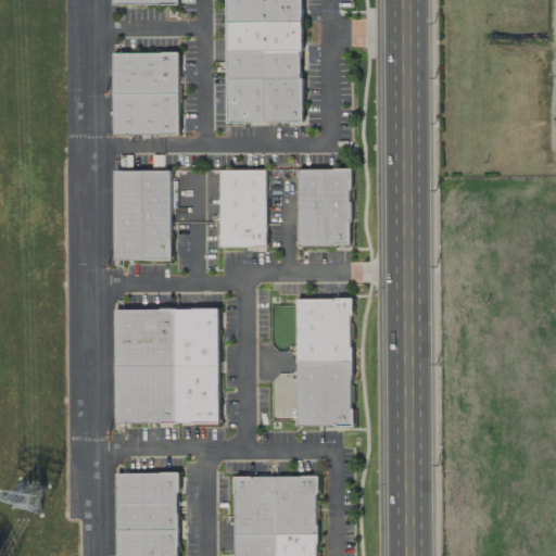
[(227,0),(227,23),(302,22),(302,0),(227,0)]
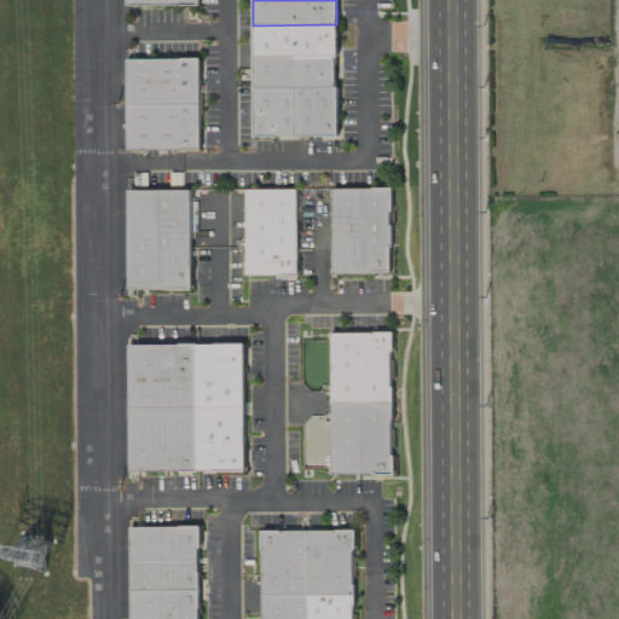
[(253,25),(253,57),(334,56),(336,56),(336,24),(253,25)]
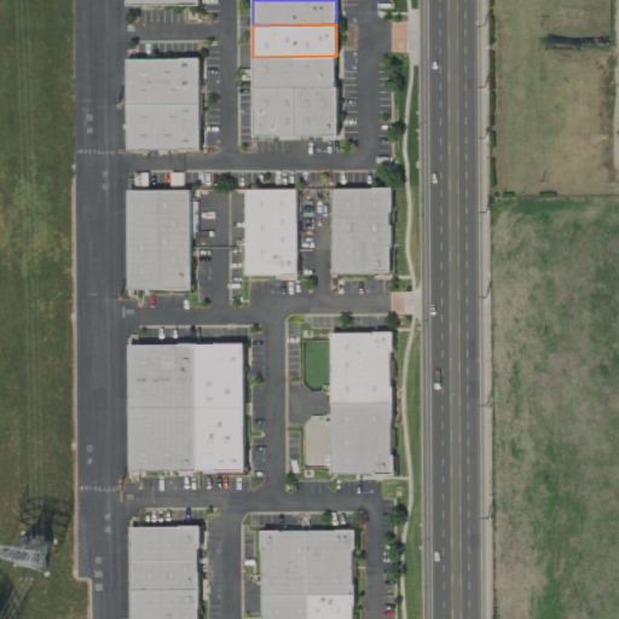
[(253,57),(253,90),(294,88),(334,88),(334,56),(253,57)]
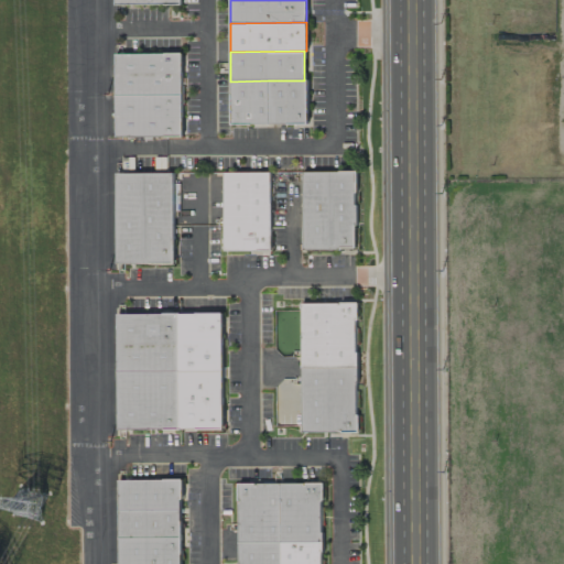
[(116,54),(181,54),(181,95),(116,96),(116,54)]
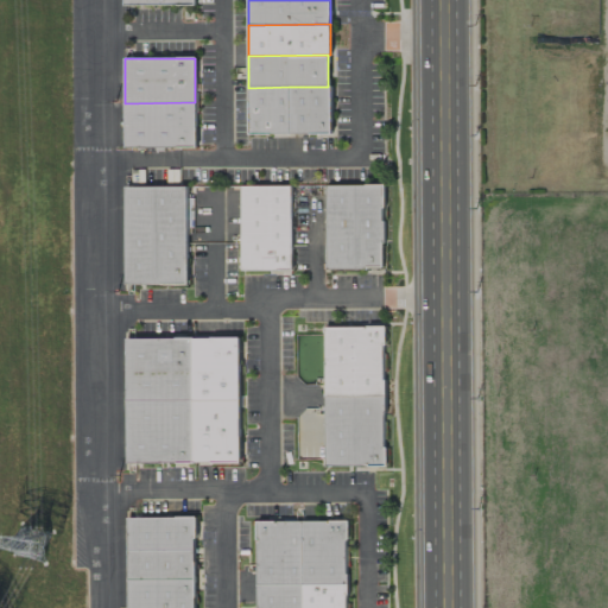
[(248,88),(249,134),(290,134),(289,87),(248,88)]
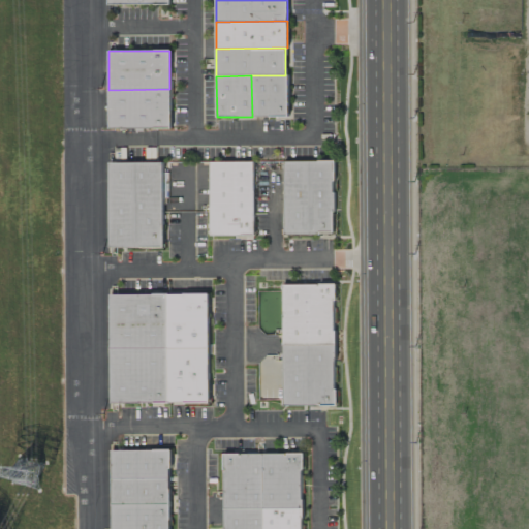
[(251,75),(285,75),(287,75),(287,116),(252,117),(251,75)]
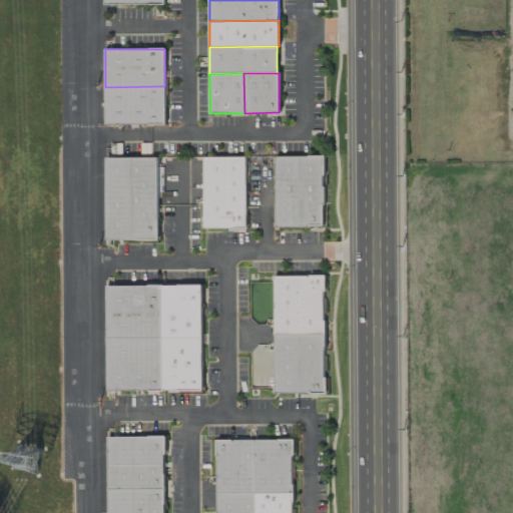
[(105,87),(105,124),(164,124),(164,86),(105,87)]
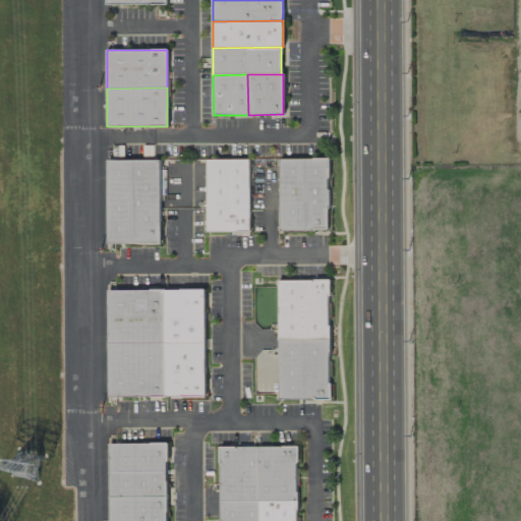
[(280,159),(329,159),(329,178),(327,178),(327,189),(329,189),(329,208),(328,208),(328,229),(313,229),(313,231),(280,231),(280,159)]
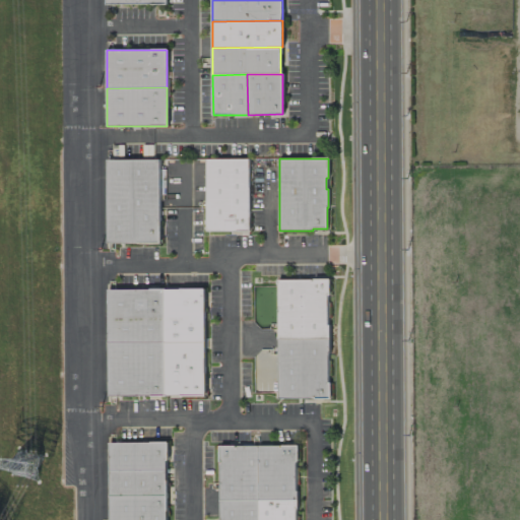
[(107,160),(159,159),(159,243),(108,243),(107,160)]
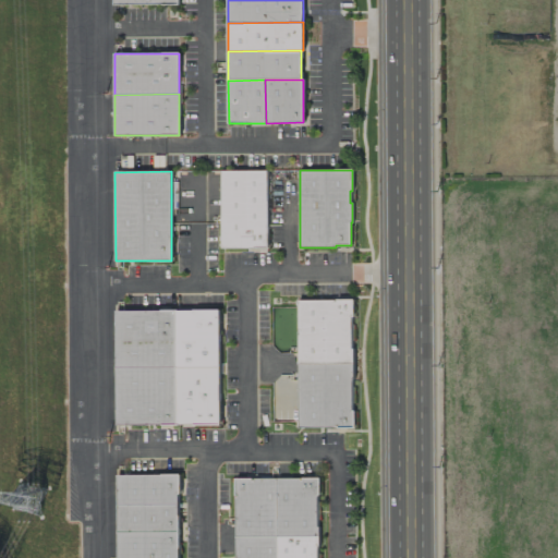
[(221,171),(267,171),(267,247),(221,249),(221,171)]
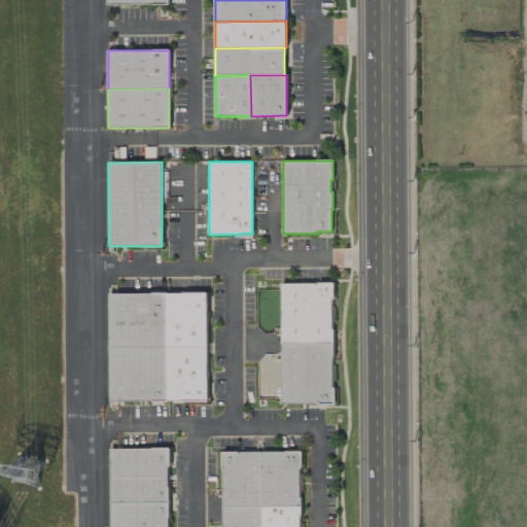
[(282,283),(334,283),(334,299),(331,299),(331,329),(334,329),(334,344),(282,344),(282,283)]
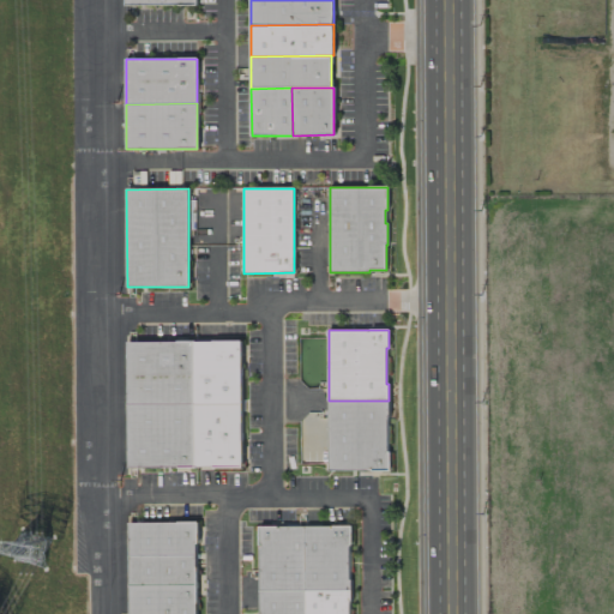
[(127,342),(193,342),(193,404),(127,405),(127,342)]
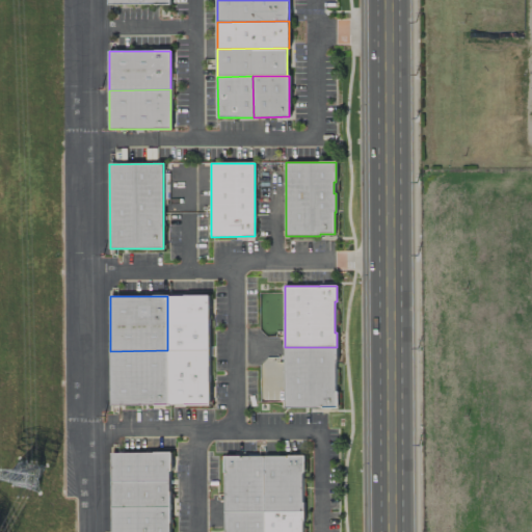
[(167,296),(209,296),(209,350),(167,350),(167,296)]
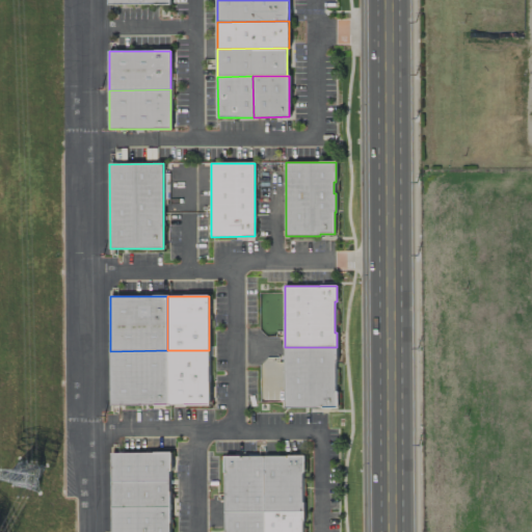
[(285,347),(285,408),(338,408),(338,391),(335,391),(335,362),(337,362),(337,347),(285,347)]
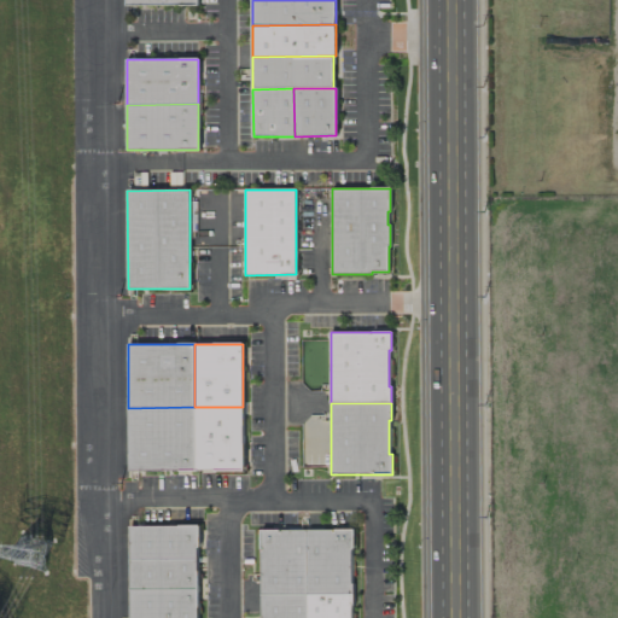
[(194,407),(128,408),(128,471),(196,471),(194,407)]
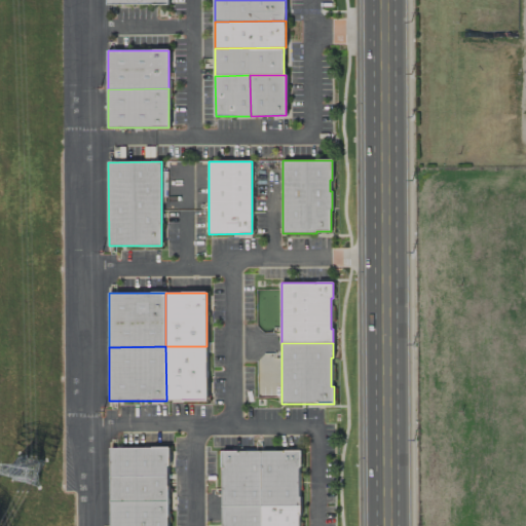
[(207,346),(207,401),(166,401),(165,346),(207,346)]
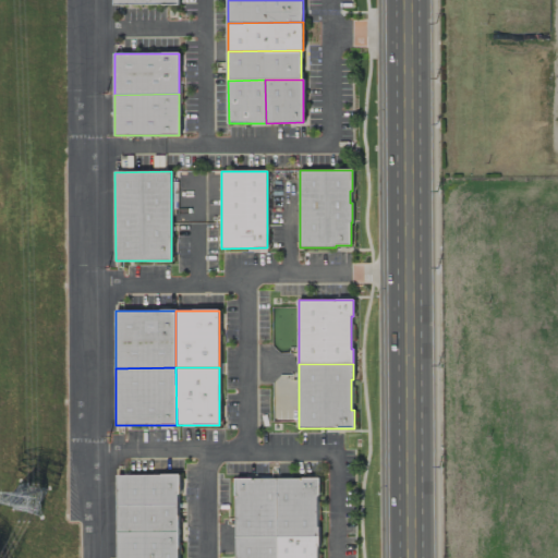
[(117,475),(180,475),(180,494),(178,494),(178,505),(118,505),(117,475)]
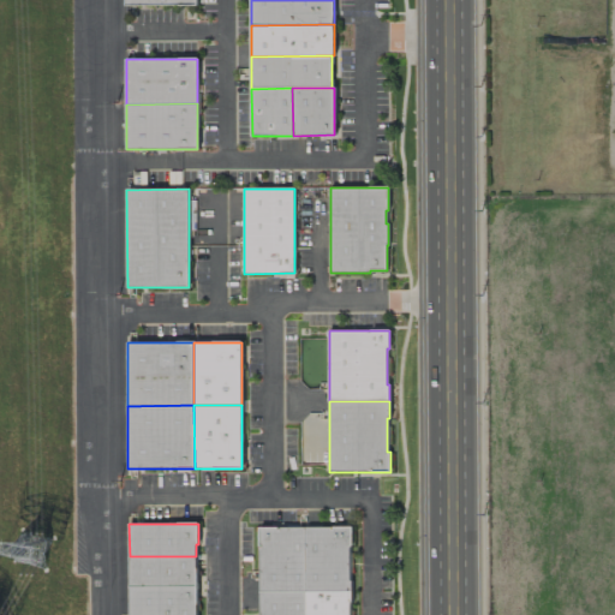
[(260,527),(305,527),(305,591),(260,592),(260,527)]
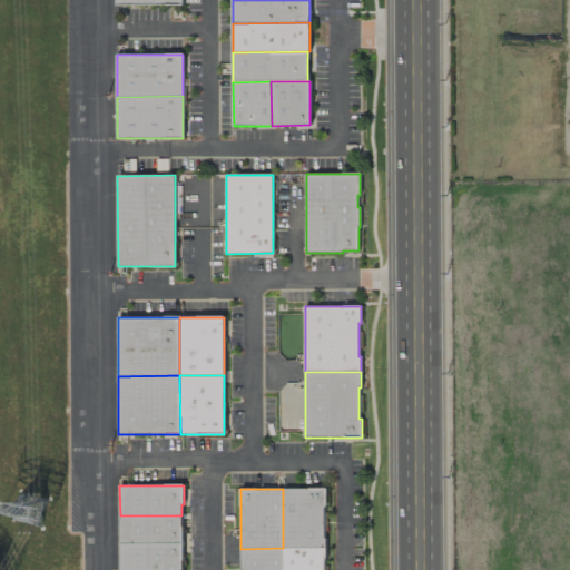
[(283,489),(326,489),(326,505),(326,539),(326,548),(283,548),(283,489)]
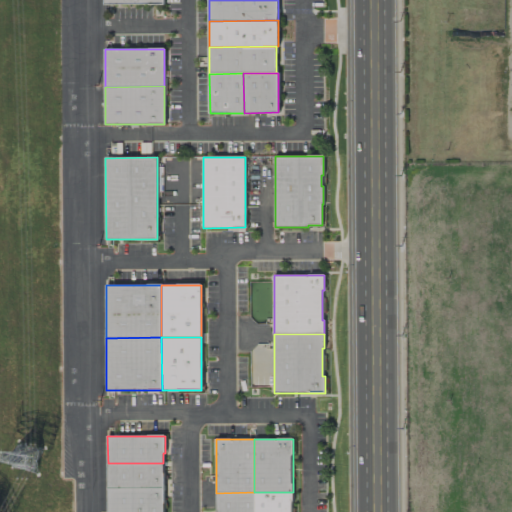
[(108,463),(108,488),(163,488),(163,463),(108,463)]
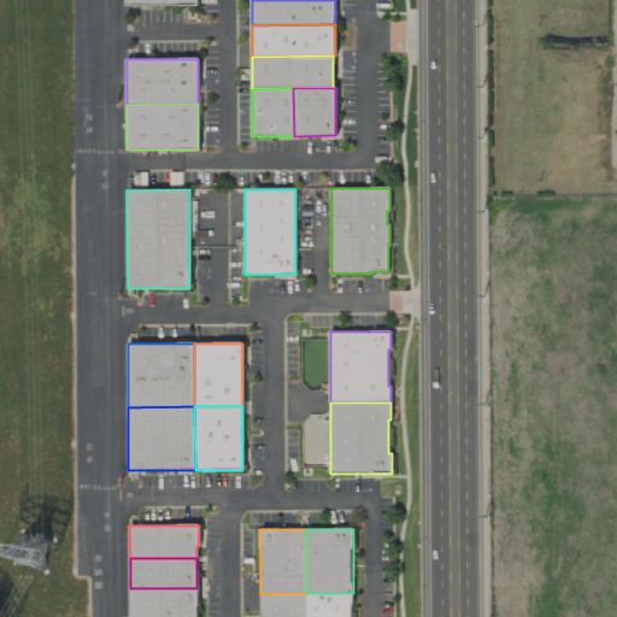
[(130,588),(130,616),(197,616),(197,588),(130,588)]
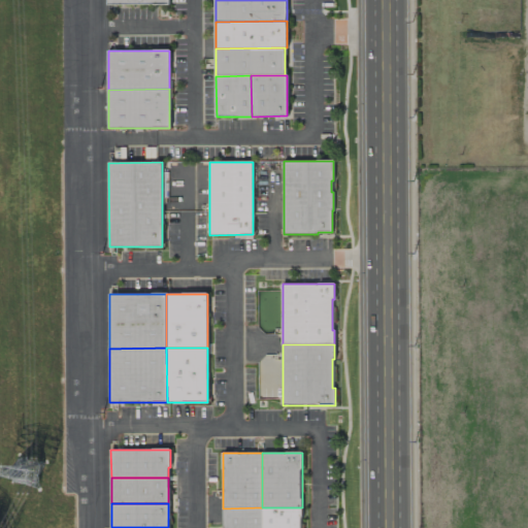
[(262,527),(262,507),(223,508),(223,527),(262,527)]
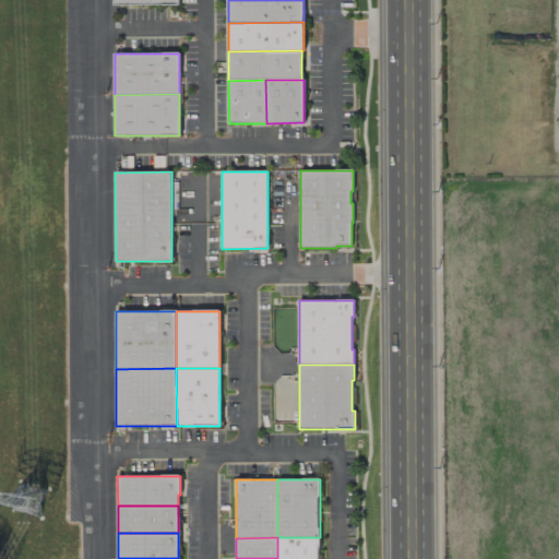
[(320,537),(320,547),(320,558),(277,558),(277,537),(320,537)]
